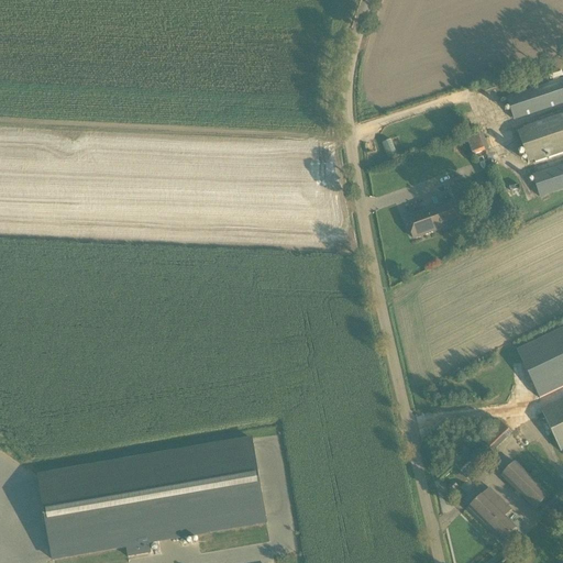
[(512,120),(562,103),(562,79),(506,99),(512,120)]
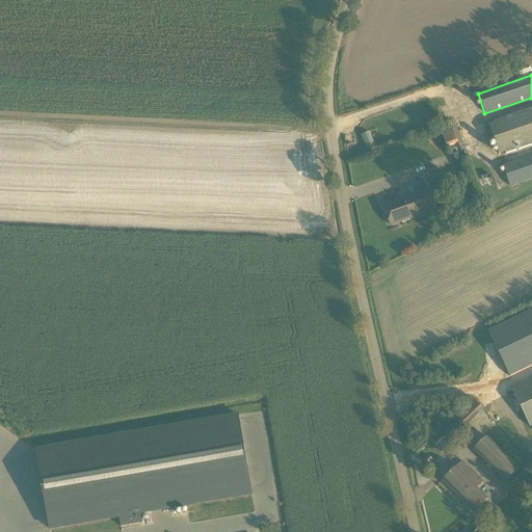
[(496,124),(489,126),(499,155),(505,153),(506,155),(531,145),(531,108),(495,122),(496,124)]
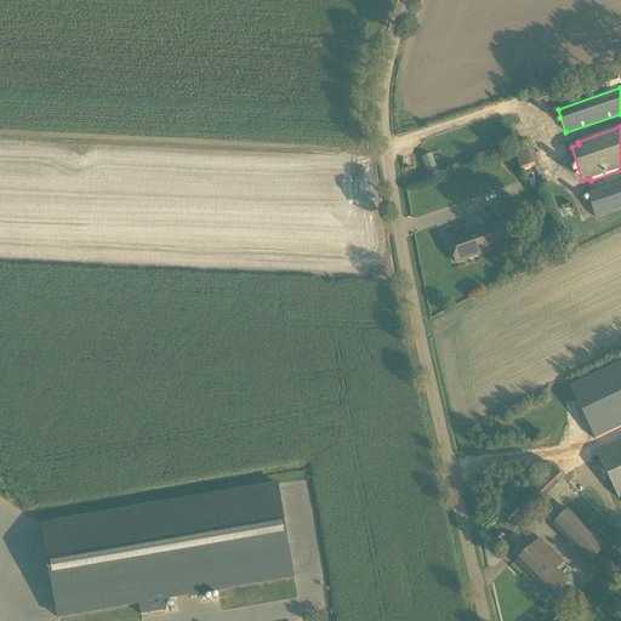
[(514,154),(522,171),(539,165),(531,147),(514,154)]
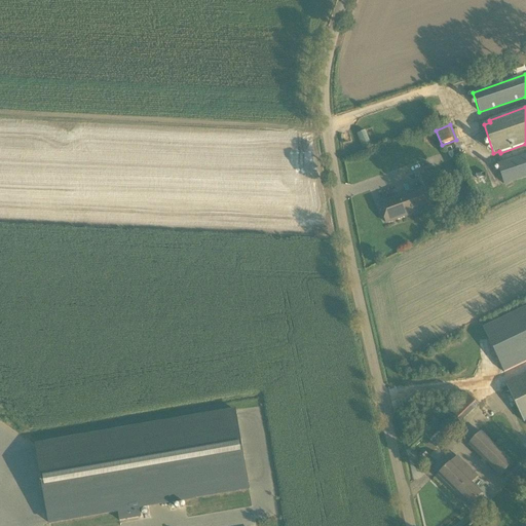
[(371,146),(365,132),(358,135),(364,149),(371,146)]
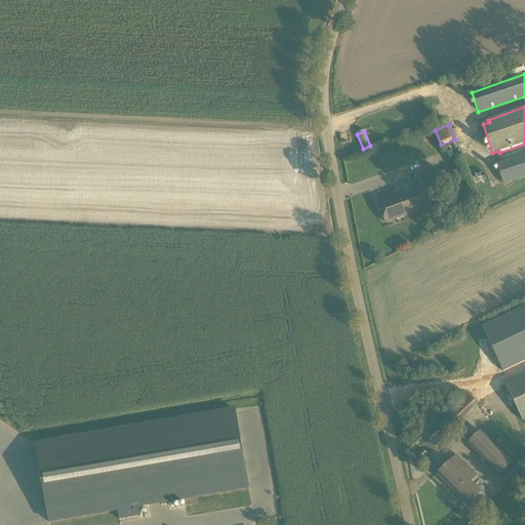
[(502,184),(524,176),(524,154),(495,164),(502,184)]
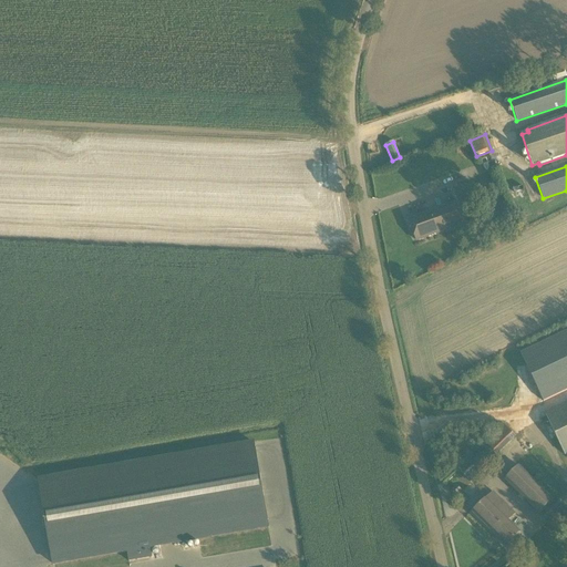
[(457,202),(418,217),(409,220),(416,240),(444,230),(444,229),(453,226),(453,228),(466,224),(457,202)]
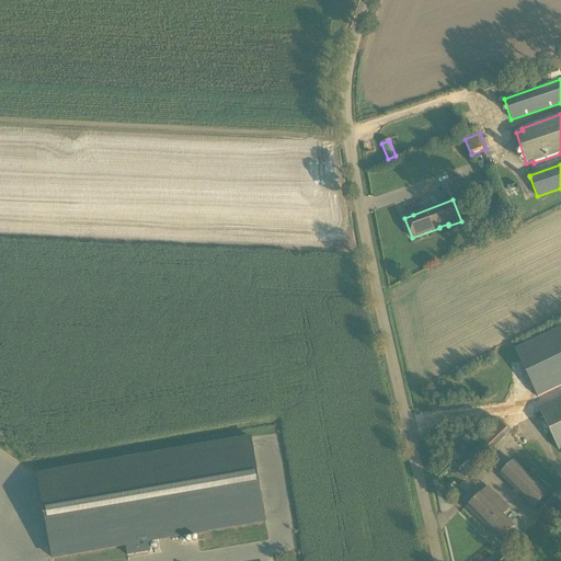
[(497,218),(487,222),(490,230),(501,226),(497,218)]
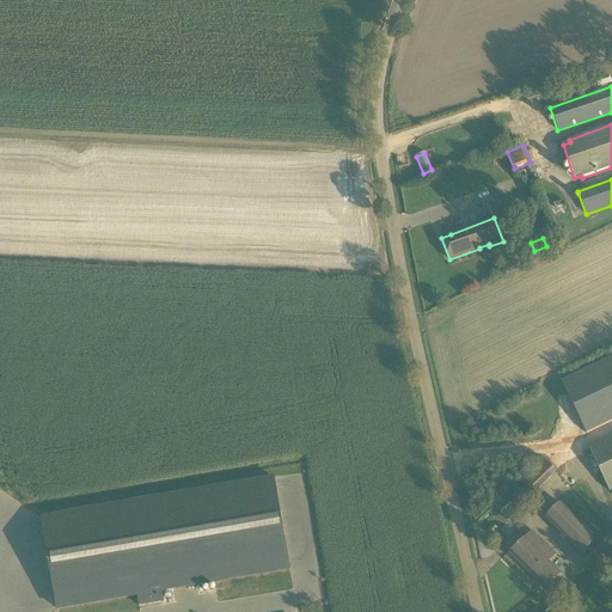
[(611,421),(611,357),(562,381),(587,434),(611,421)]
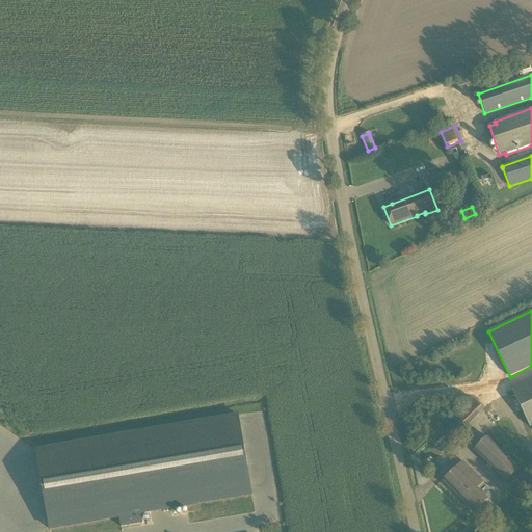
[(531,379),(512,390),(530,427),(531,425),(531,379)]
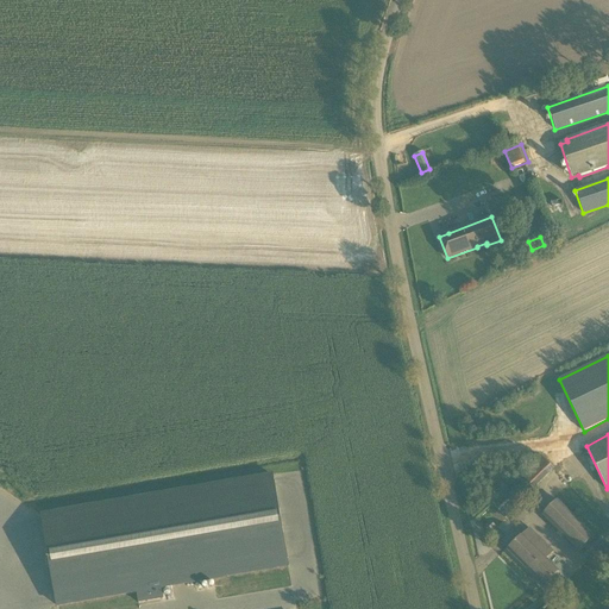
[(541,457),(519,477),(491,504),(504,519),(532,491),(531,490),(553,470),(541,457)]
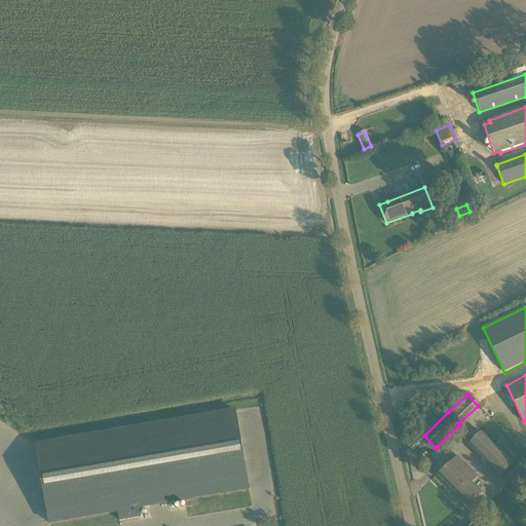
[(249,489),(235,412),(35,446),(48,524),(118,512),(119,521),(141,517),(140,508),(249,489)]
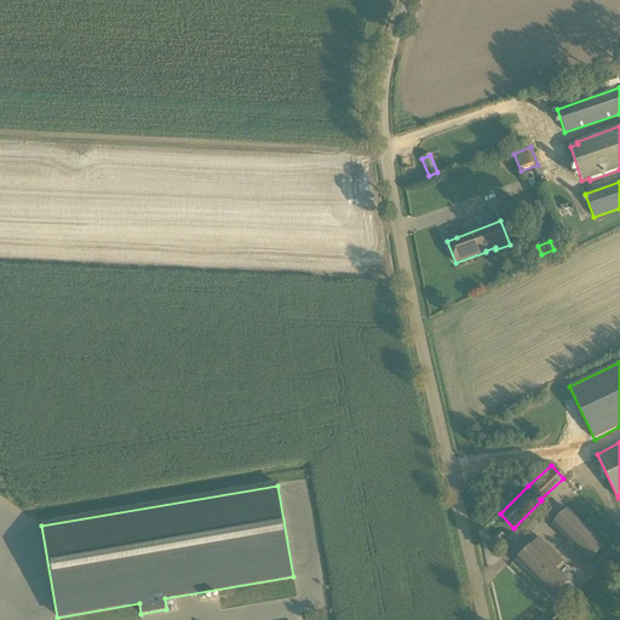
[(589,563),(604,546),(567,510),(551,526),(589,563)]
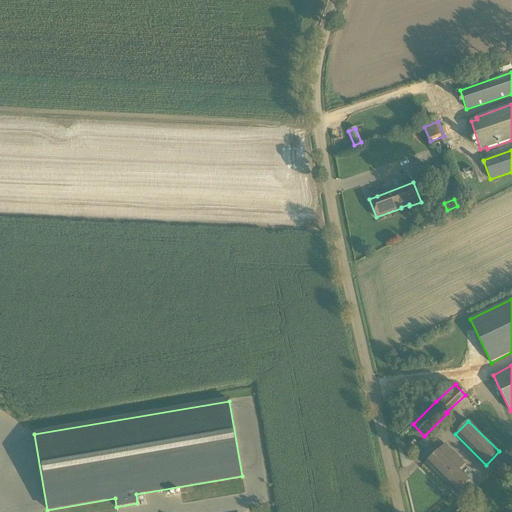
[(413,439),(408,444),(411,448),(416,443),(413,439)]
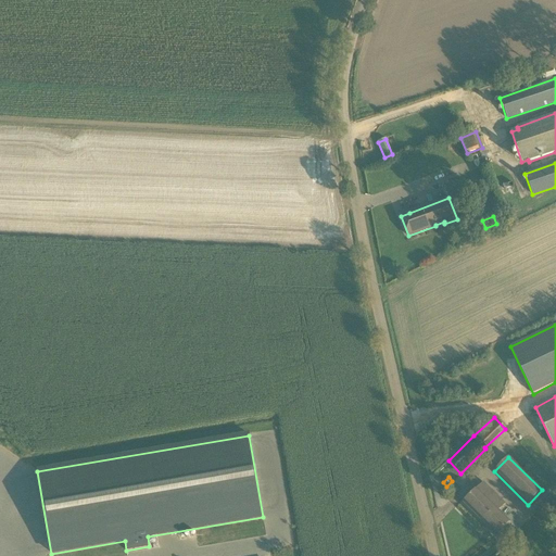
[(505,504),(483,482),(463,504),(496,536),(510,522),(498,510),(505,504)]
